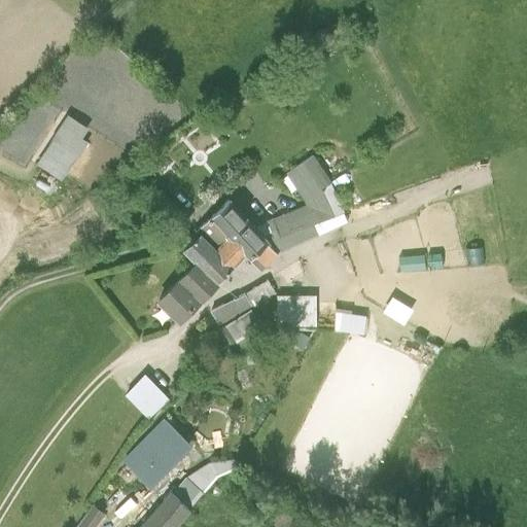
[(86,128),(68,115),(37,164),(62,179),(85,143),(79,139),(86,128)]
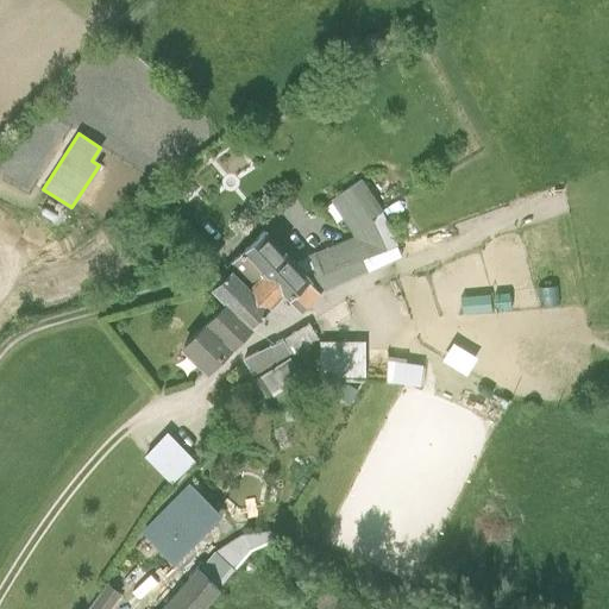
[(382,212),(362,182),(333,200),(357,237),(295,263),(322,292),(400,256),(382,212)]
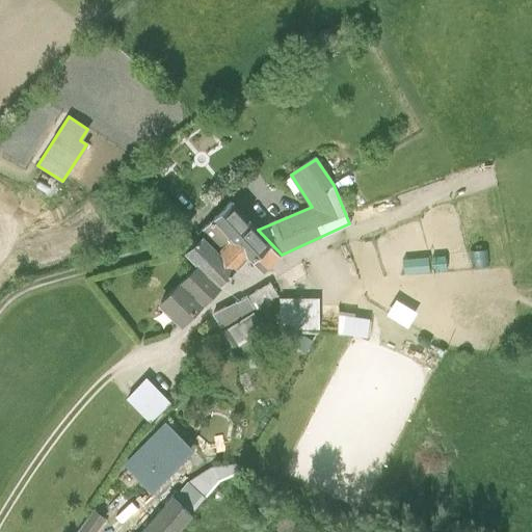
[(258,230),(232,203),(202,233),(204,235),(218,249),(236,268),(248,256),(264,271),(282,255),(258,230)]
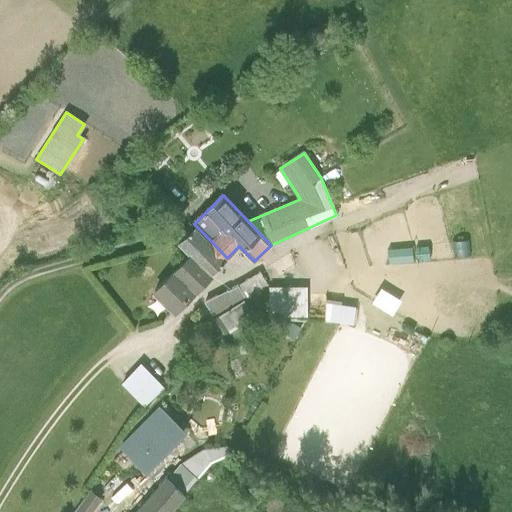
[(338,214),(357,206),(354,197),(334,204),(338,214)]
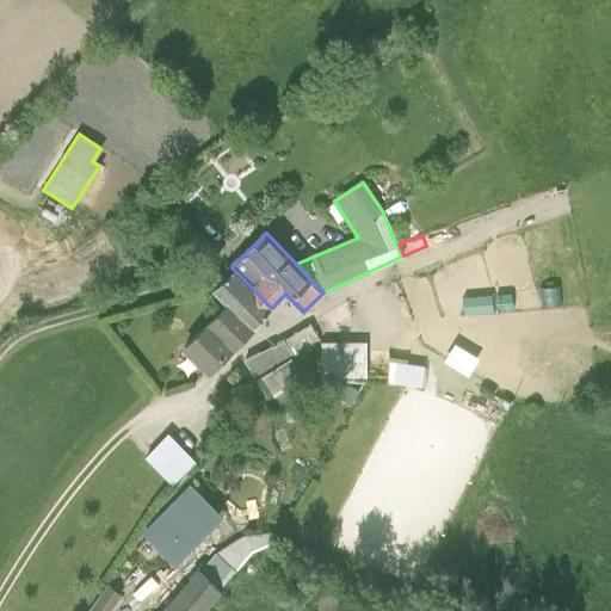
[(251,287),(234,270),(214,289),(228,303),(184,347),(208,371),(271,308),(251,287)]
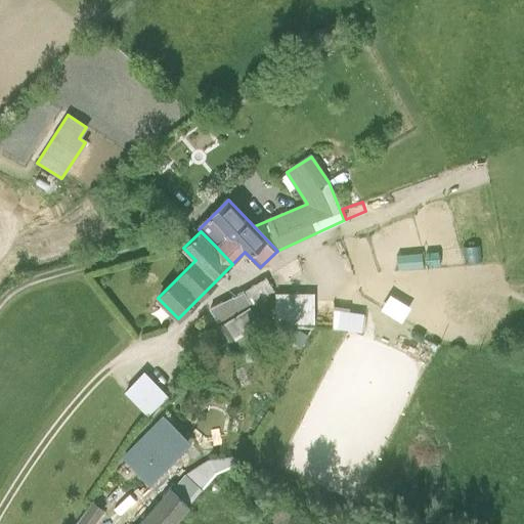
[(427,264),(454,263),(453,249),(427,251),(427,264)]
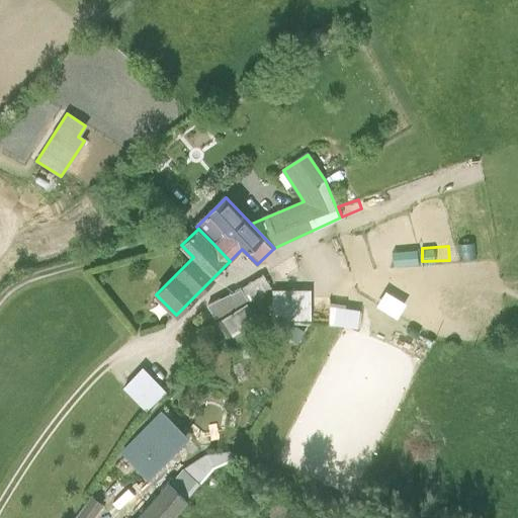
[(392,251),(391,263),(410,264),(411,252),(392,251)]
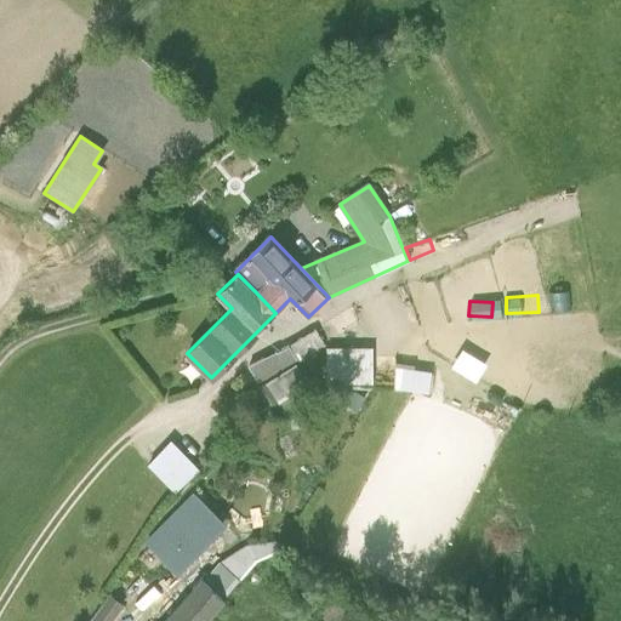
[(313,326),(286,343),(296,360),(324,345),(313,326)]
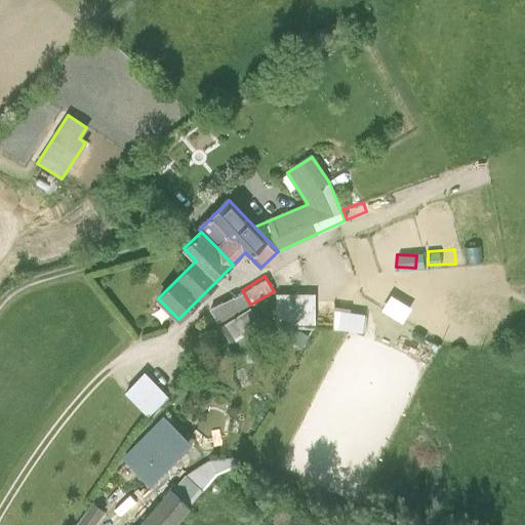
[(261,326),(244,294),(212,311),(230,344),(261,326)]
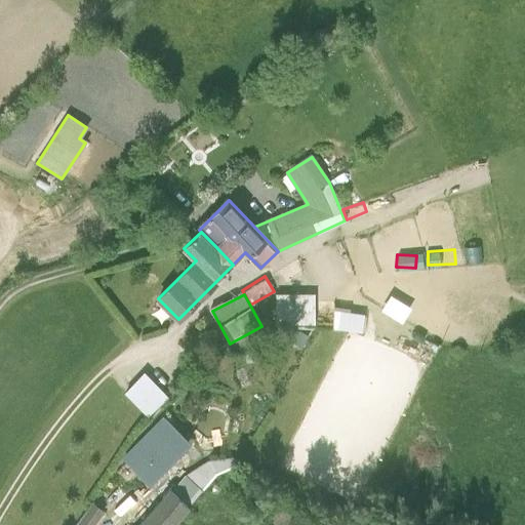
[(315,294),(277,294),(277,323),(314,324),(315,294)]
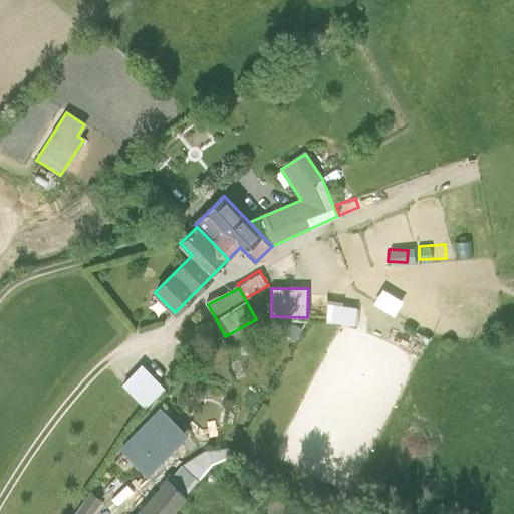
[(403,301),(382,289),(373,303),(395,315),(403,301)]
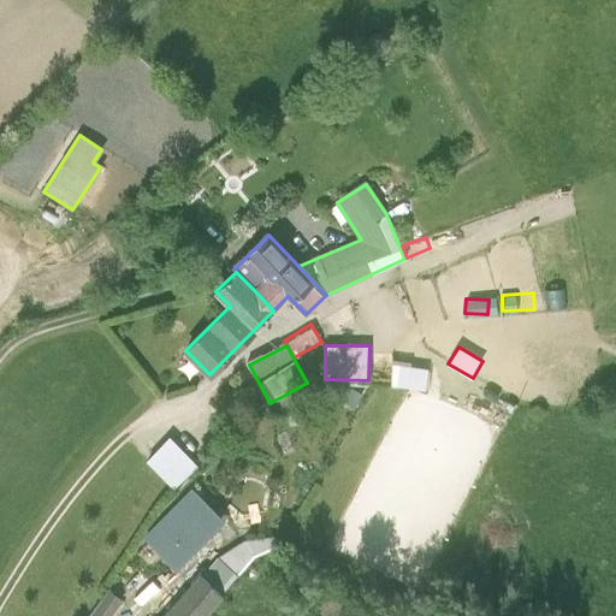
[(426,369),(392,366),(390,386),(424,390),(426,369)]
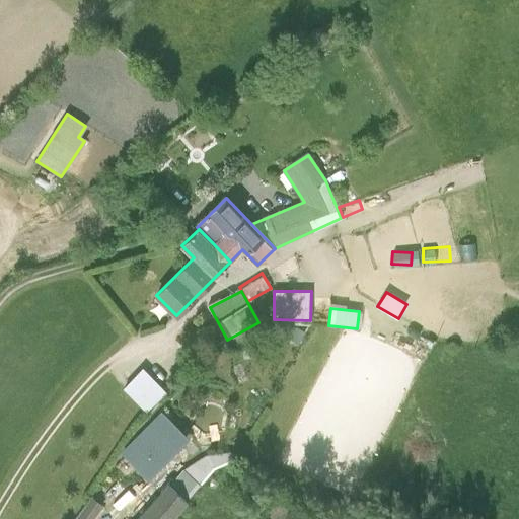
[(143,370),(124,389),(146,412),(165,392),(143,370)]
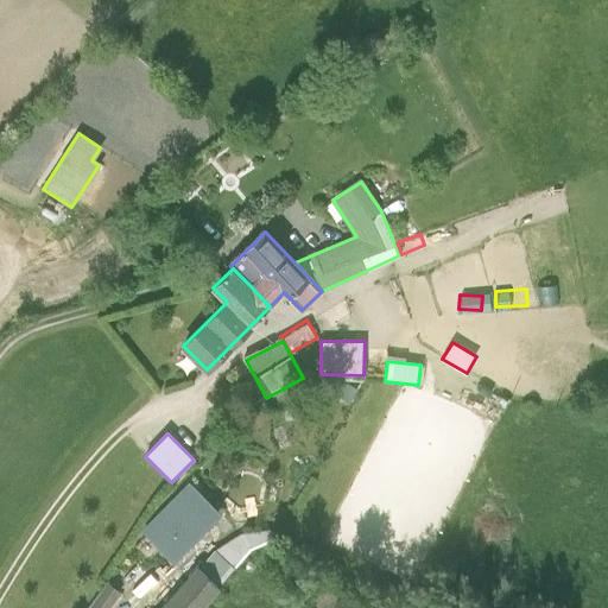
[(190,482),(144,529),(173,558),(220,512),(190,482)]
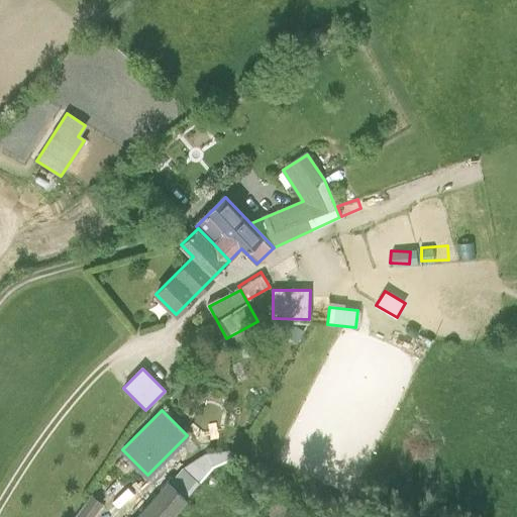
[(206,454),(184,469),(199,482),(213,468),(233,455),(229,450),(206,454)]
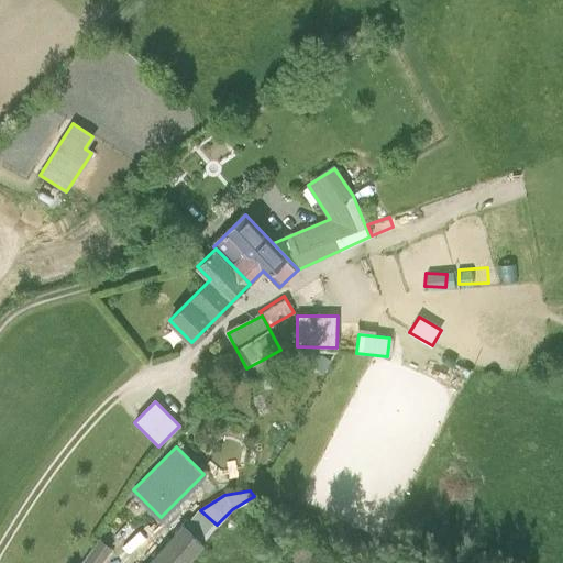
[(186,527),(202,542),(217,525),(200,510),(186,527)]
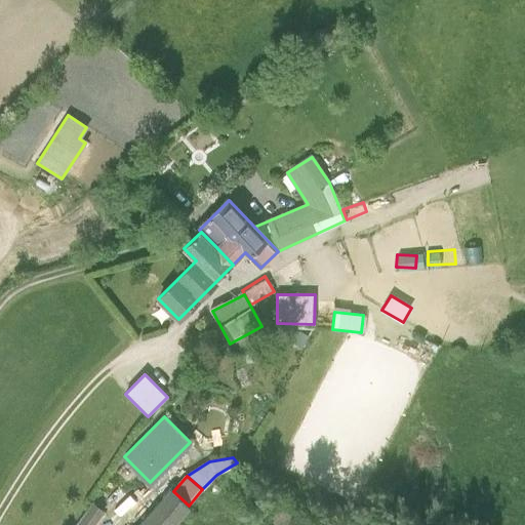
[(171,524),(189,506),(173,491),(143,524),(171,524)]
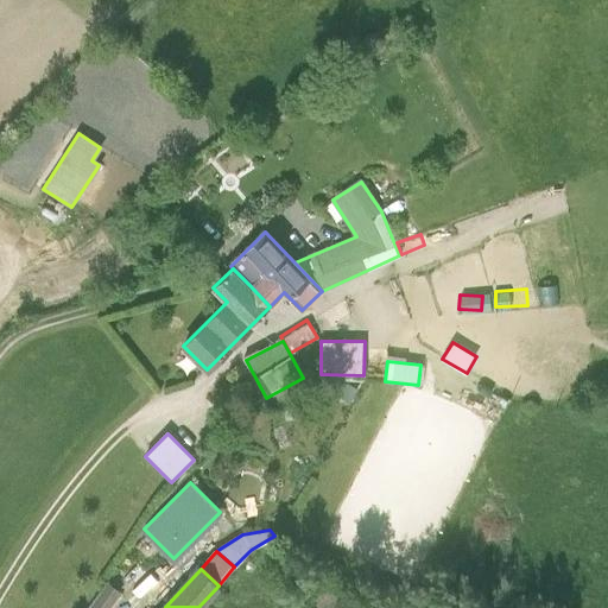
[(108,583),(88,607),(106,607),(119,591),(108,583)]
